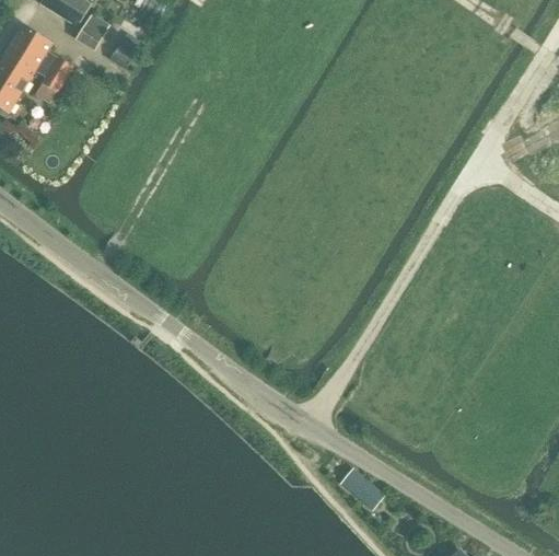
[(39,0),(38,2),(76,25),(92,1),(90,0),(39,0)]
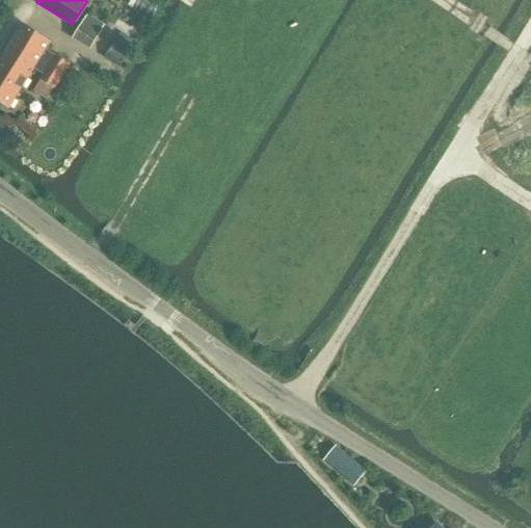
[(87,10),(74,31),(90,43),(104,23),(87,10)]
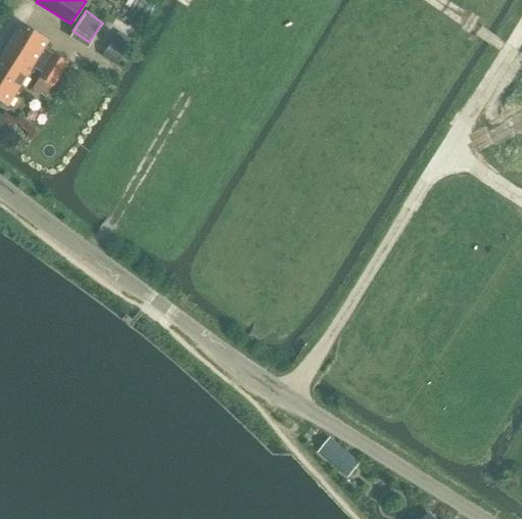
[(0,96),(10,103),(35,64),(44,69),(41,76),(55,85),(69,60),(56,51),(55,52),(46,46),(50,39),(24,22),(2,56),(0,56),(0,96)]
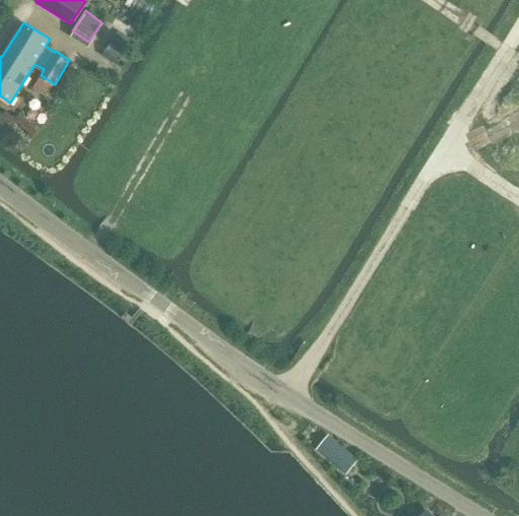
[(115,36),(103,53),(118,62),(129,45),(115,36)]
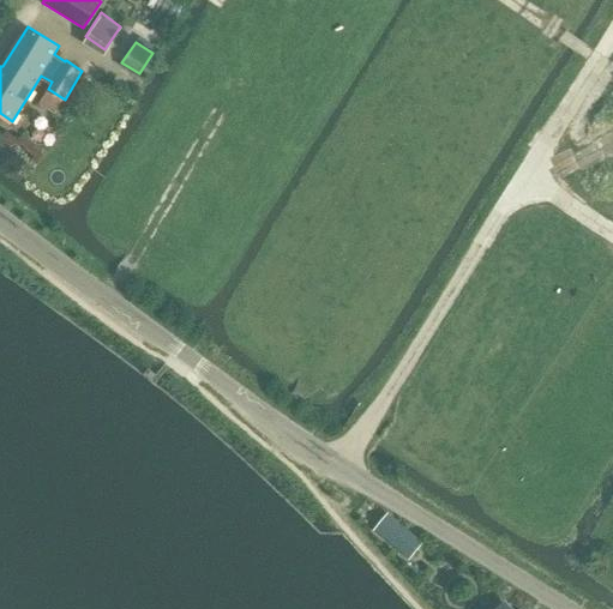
[(389,512),(377,528),(410,555),(424,541),(389,512)]
